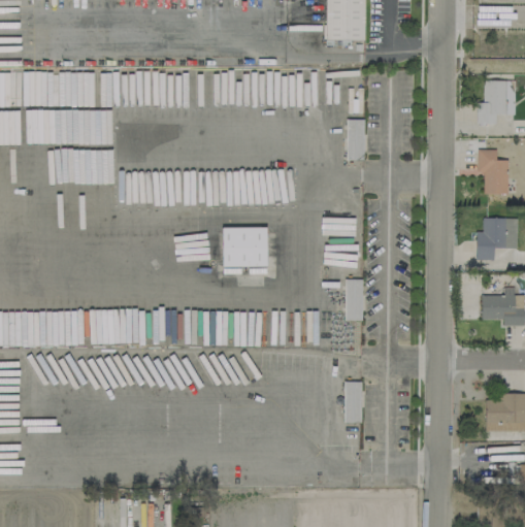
[(365,0),(326,0),(326,40),(365,41),(365,0)]
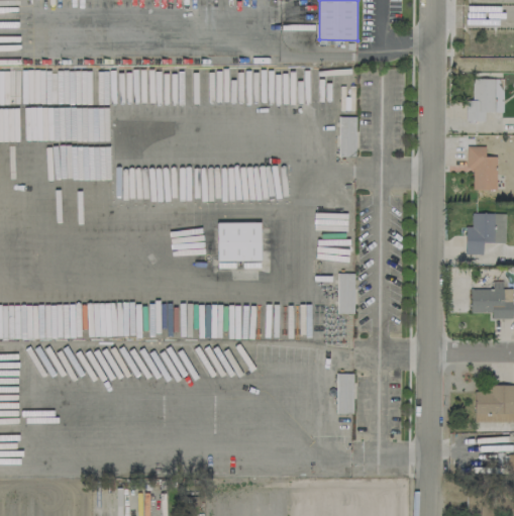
[(505,80),(474,79),(474,101),(468,101),(467,121),(486,121),(486,112),(504,113),(505,80)]
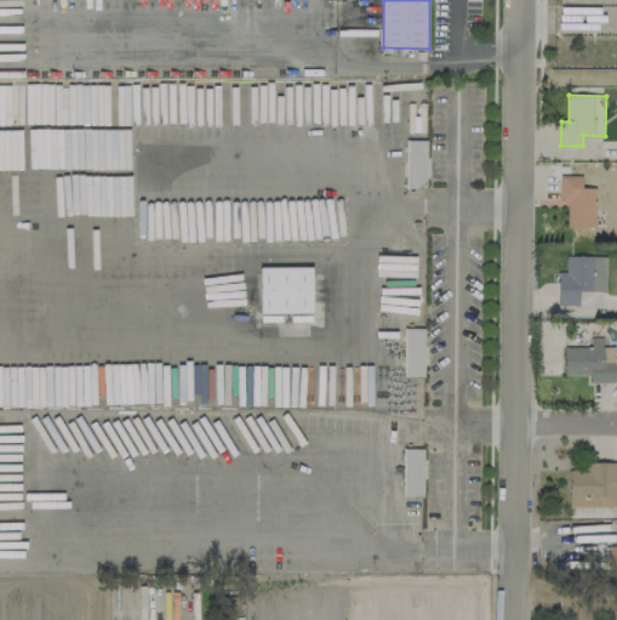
[(407,188),(428,188),(429,141),(409,140),(407,188)]
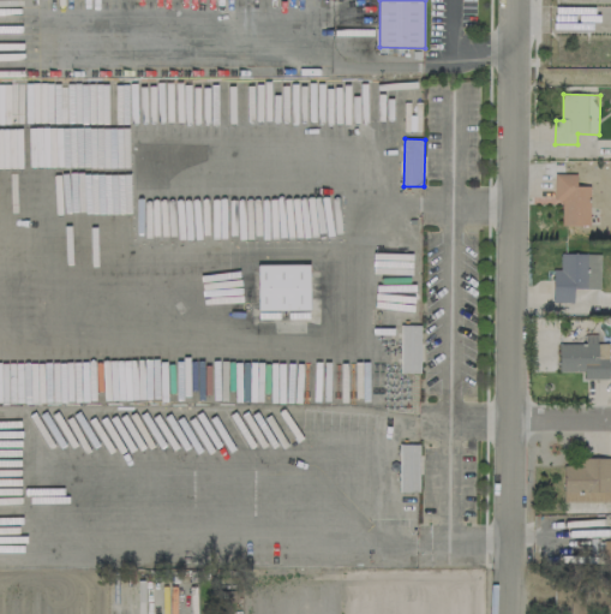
[(563,226),(592,226),(592,186),(577,186),(579,174),(557,174),(556,201),(564,201),(563,226)]
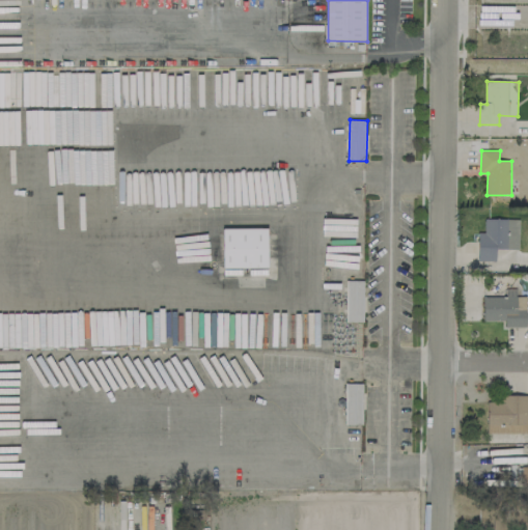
[(521,250),(521,220),(487,219),(485,233),(479,233),(479,261),(497,261),(498,249),(521,250)]
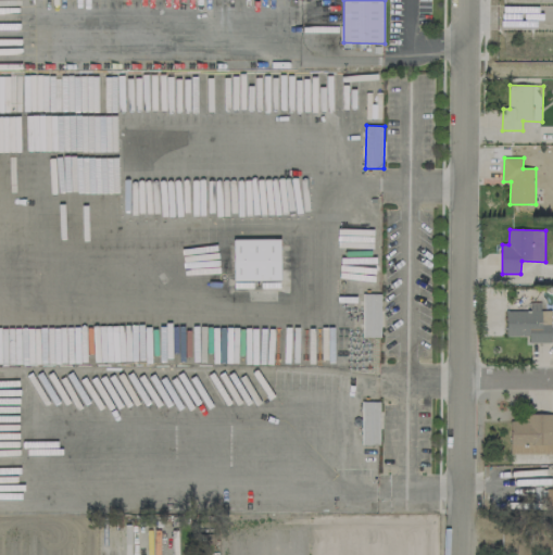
[(281,240),(235,240),(235,281),(281,280),(281,240)]
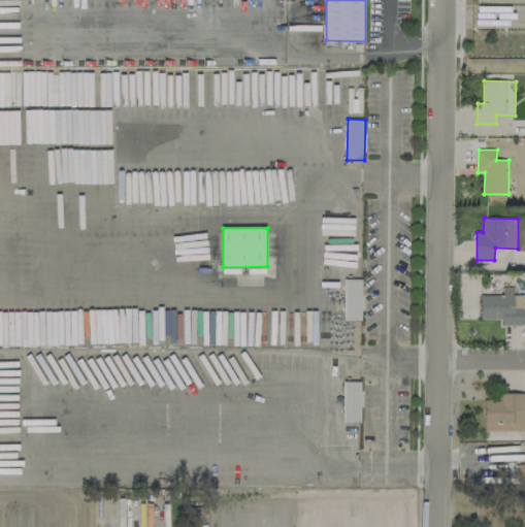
[(346,321),(362,321),(363,280),(346,280),(346,321)]
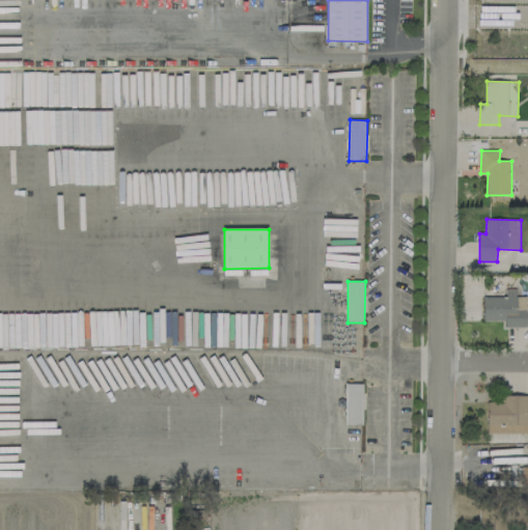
[(527,297),(518,298),(518,289),(507,289),(507,297),(484,297),(484,322),(507,321),(507,328),(527,327),(527,297)]
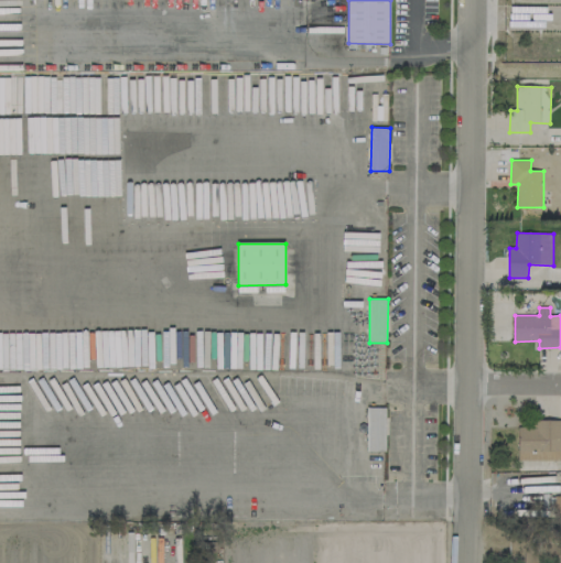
[(368,452),(387,452),(387,408),(368,408),(368,452)]
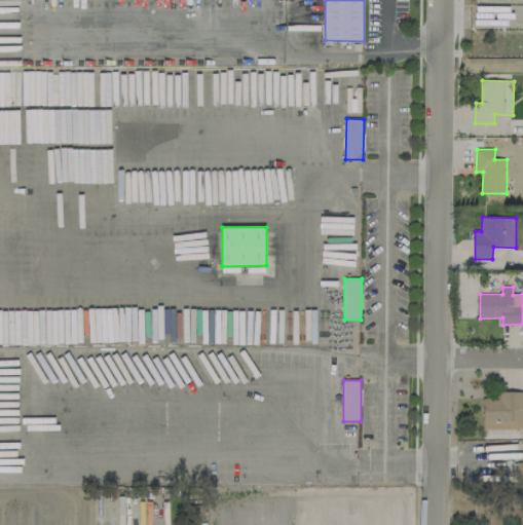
[(522,392),(484,392),(484,429),(522,429),(522,392)]
